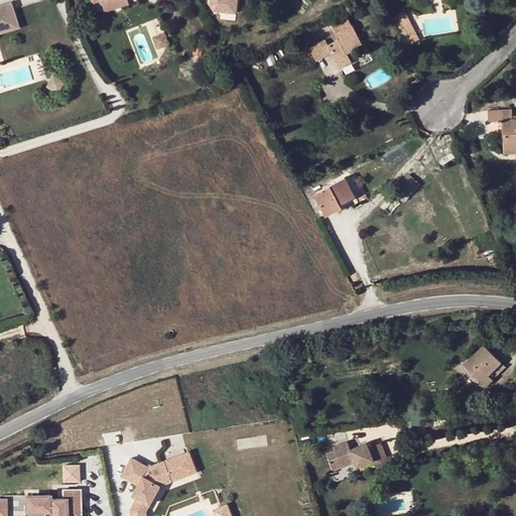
[(0,5),(0,8),(11,5),(17,24),(0,29),(0,33),(1,32),(21,26),(13,1),(0,5)]
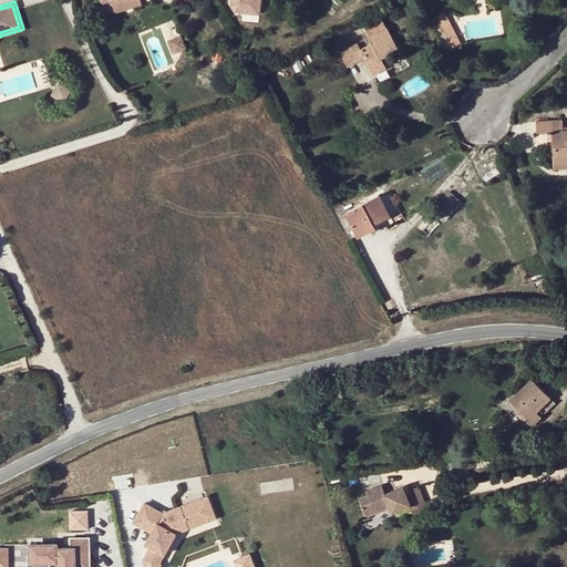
[(0,32),(19,27),(12,6),(0,9),(0,32)]
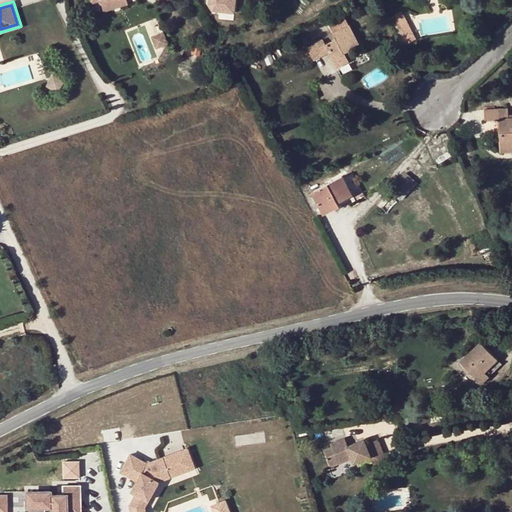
[(401,11),(394,15),(408,42),(416,38),(401,11)]
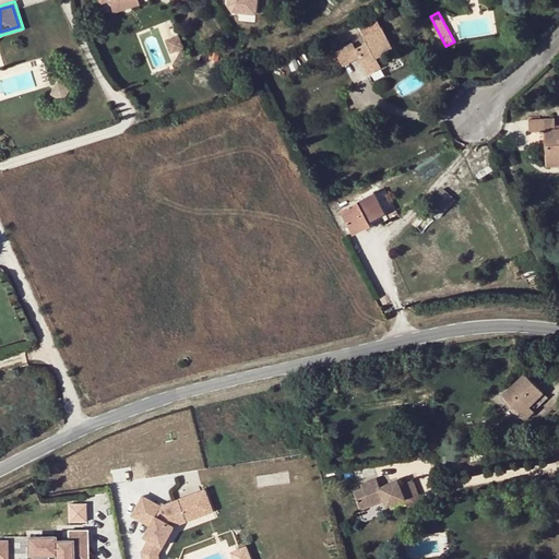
[(367,43),(356,48),(348,52),(354,61),(359,58),(368,74),(381,68),(379,62),(377,57),(383,54),(393,49),(373,13),(356,23),(367,43)]
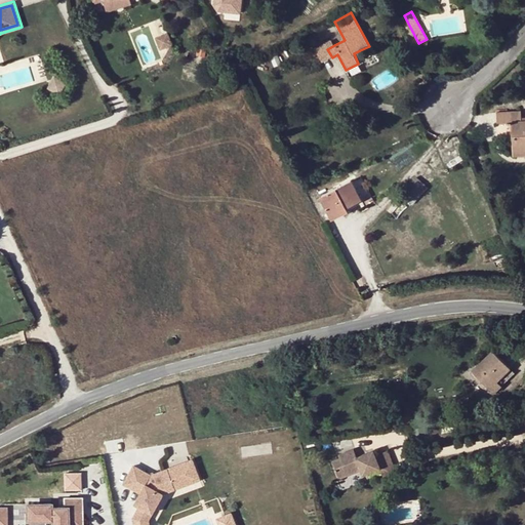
[(168,33),(155,38),(159,49),(172,44),(168,33)]
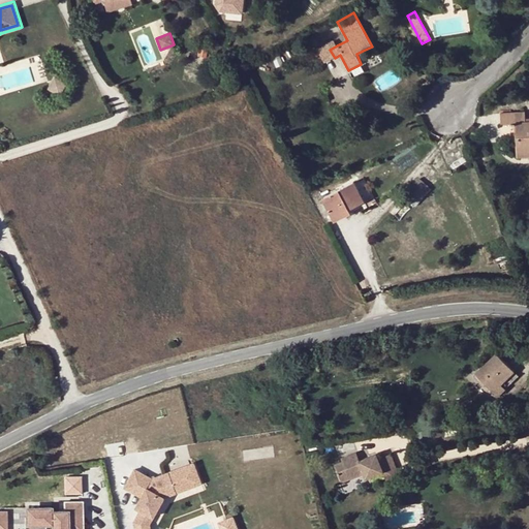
[(330,50),(337,45),(334,39),(317,49),(324,63),(335,58),(330,50)]
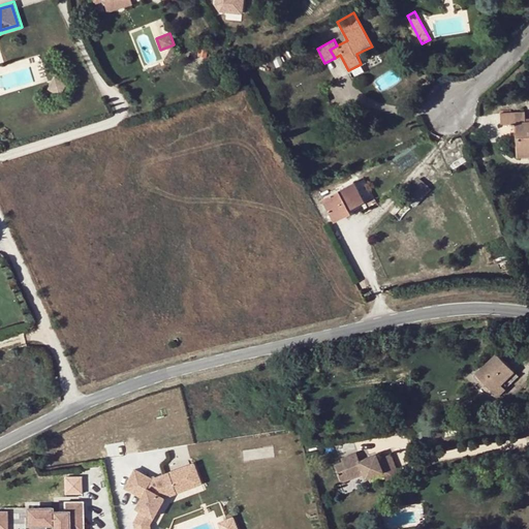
[(528,121),(525,122),(525,118),(525,112),(500,113),(500,124),(515,123),(517,157),(528,155),(528,121)]
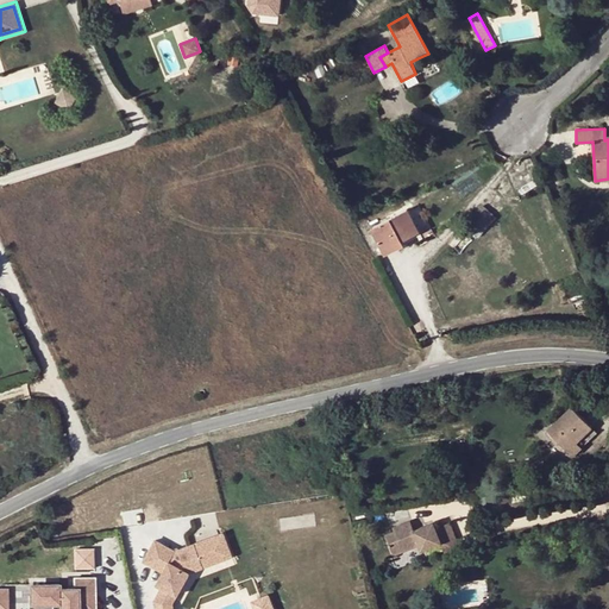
[(402,240),(420,231),(408,208),(371,228),(385,255),(399,248),(395,242),(401,238),(402,240)]
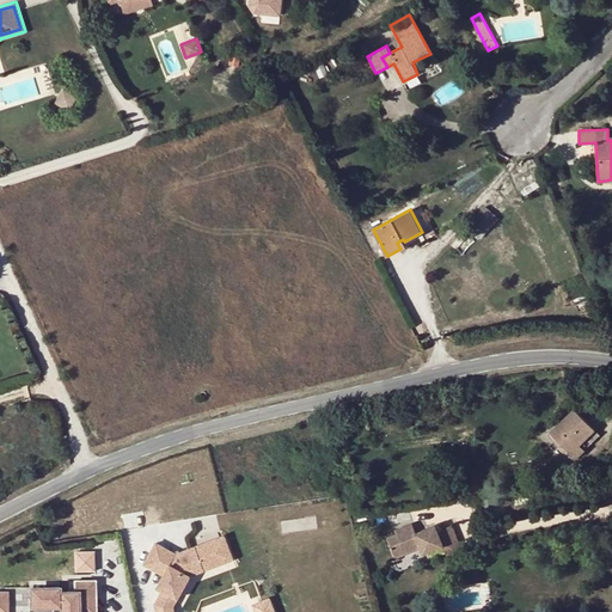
[(426,239),(422,232),(404,242),(407,246),(408,249),(426,239)]
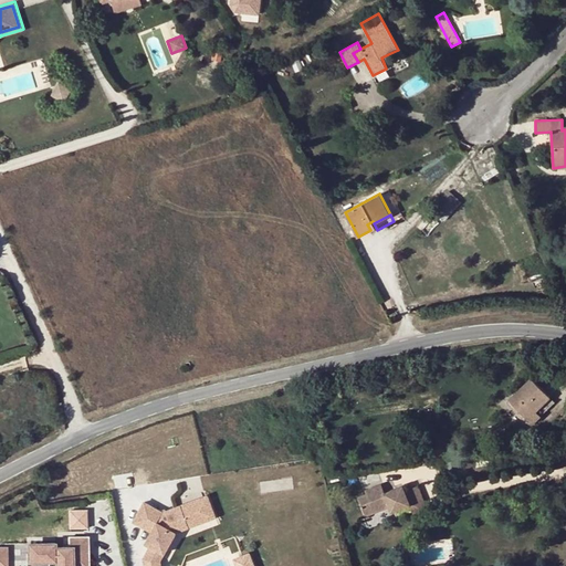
[(538,262),(521,270),(523,274),(527,276),(542,271),(538,262)]
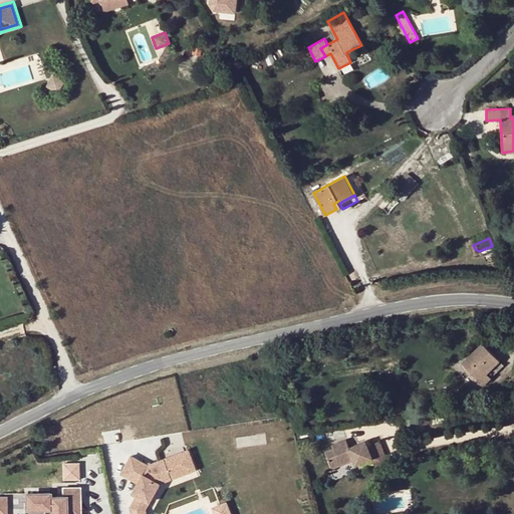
[(482,342),(462,362),(472,372),(475,375),(480,381),(500,361),(482,342)]
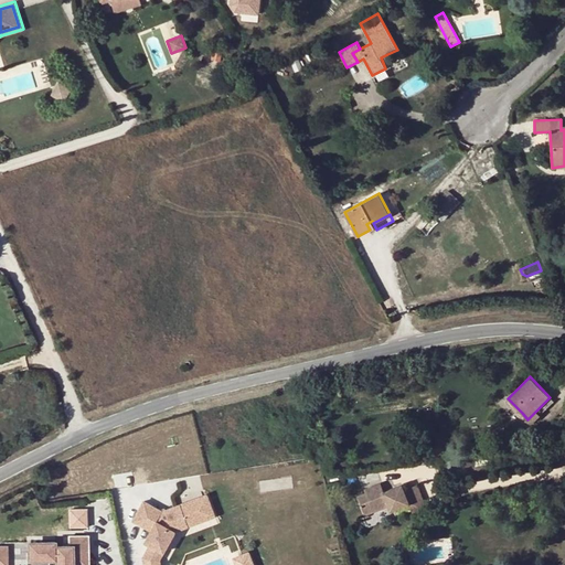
[(554,401),(550,397),(528,419),(532,424),(554,401)]
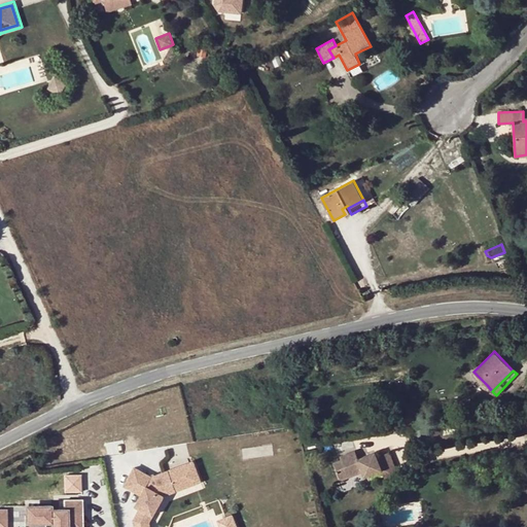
[(382,468),(377,457),(375,451),(357,458),(354,450),(340,455),(341,459),(332,462),(341,481),(363,471),(364,476),(382,468)]
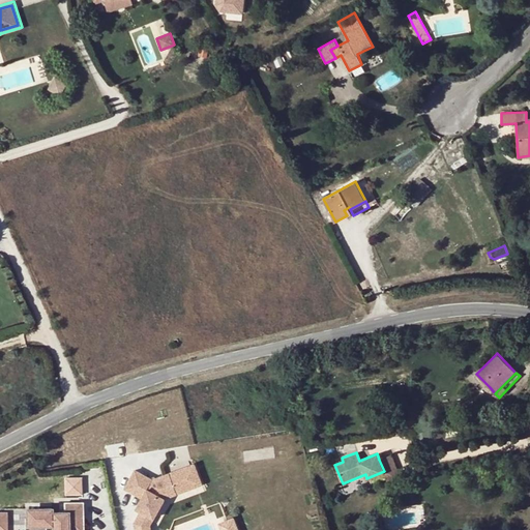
[(391,454),(379,460),(384,471),(388,482),(401,477),(391,454)]
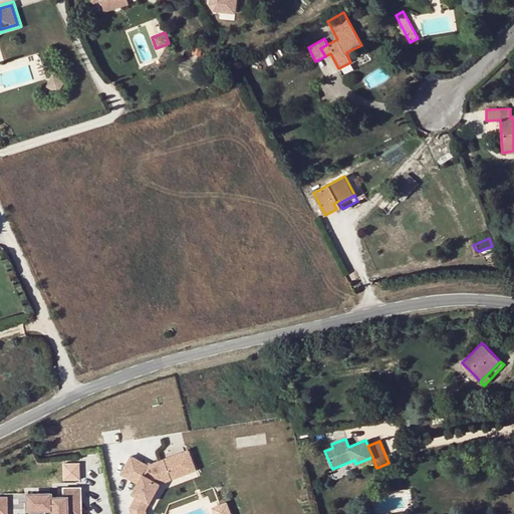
[(189,451),(179,455),(187,474),(197,471),(189,451)]
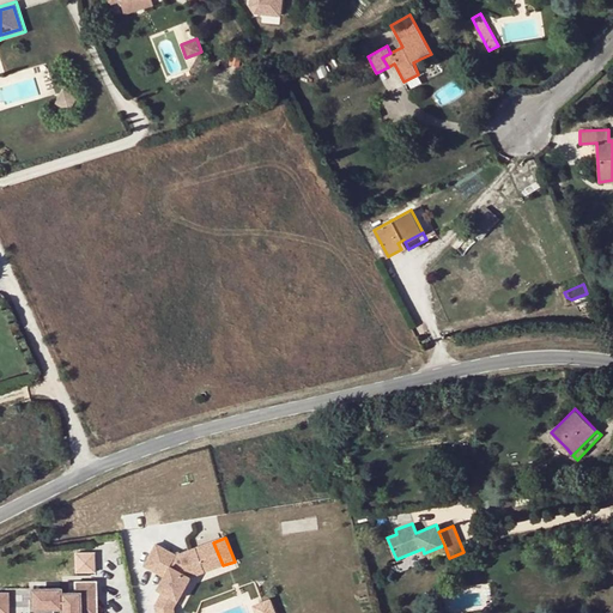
[(157,606),(158,612),(175,608),(192,577),(223,565),(213,542),(178,556),(158,545),(146,566),(167,577),(159,589),(165,592),(157,606)]
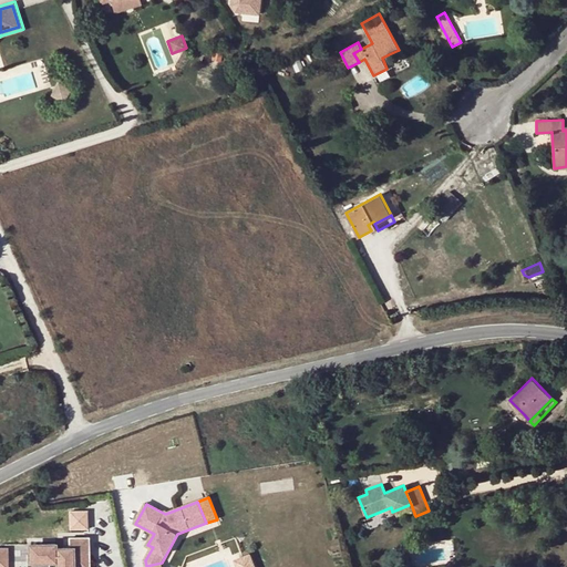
[(88,528),(88,508),(69,508),(70,528),(88,528)]
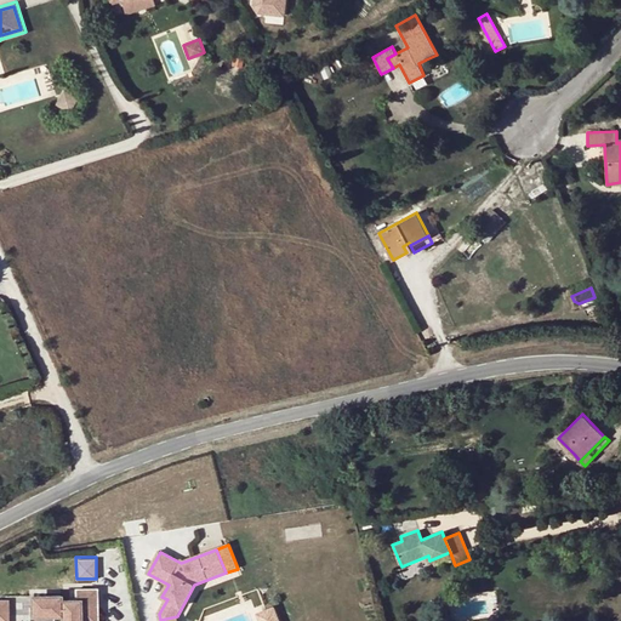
[(98,620),(98,591),(79,592),(80,602),(64,602),(64,600),(62,600),(62,597),(45,598),(45,600),(35,600),(35,607),(35,617),(57,616),(66,616),(66,620),(98,620)]
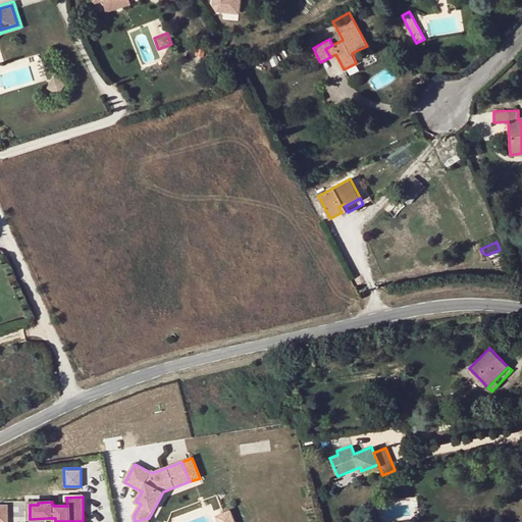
[(235,521),(229,508),(213,513),(216,521),(235,521)]
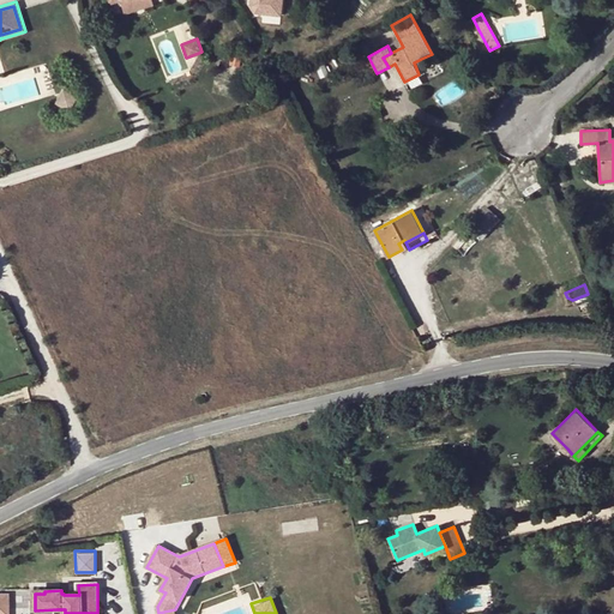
[(35,600),(31,601),(31,613),(55,613),(56,609),(35,611),(35,600)]
